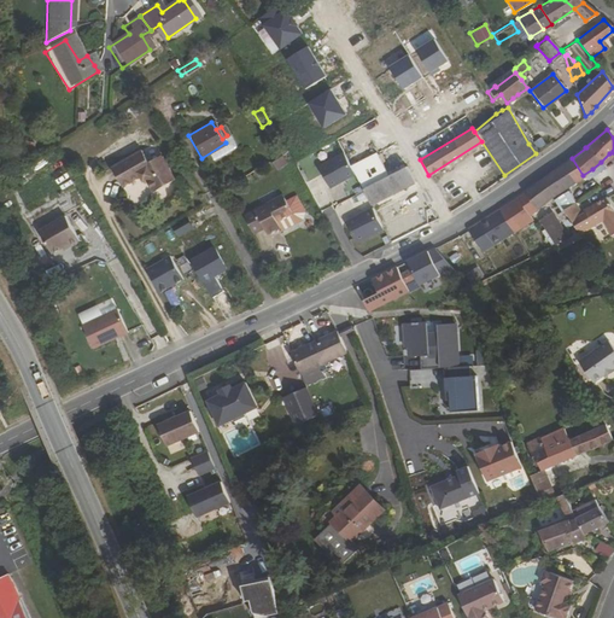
[(285,150),(279,140),(274,143),(279,153),(285,150)]
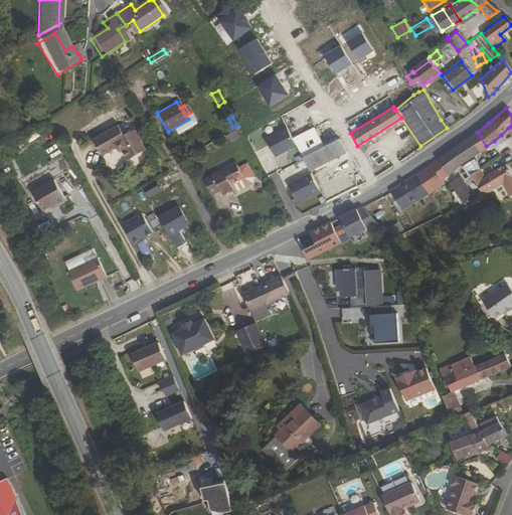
[(133,130),(123,137),(117,126),(92,141),(102,157),(117,148),(119,151),(121,150),(127,161),(145,150),(133,130)]
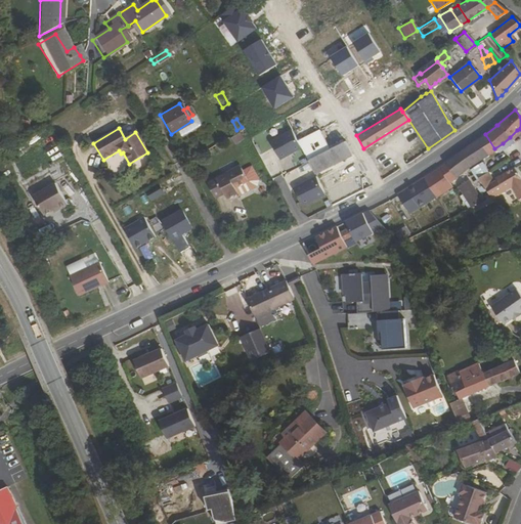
[(300,148),(296,140),(290,128),(267,140),(278,161),(300,148)]
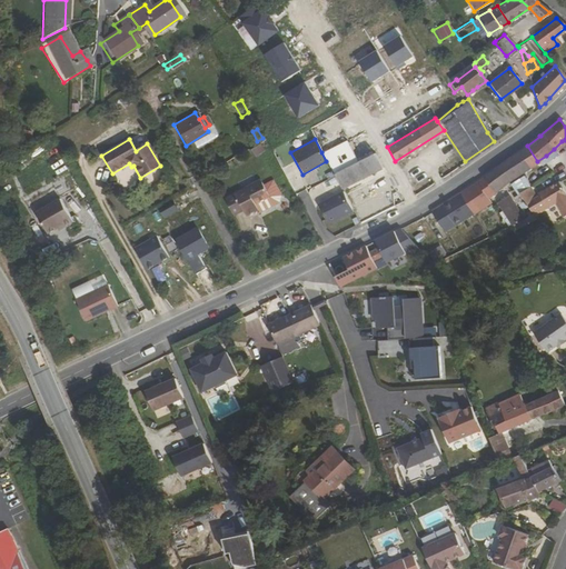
[(343,141),(321,152),(326,161),(339,188),(381,167),(374,152),(369,155),(354,162),(351,159),(343,141)]
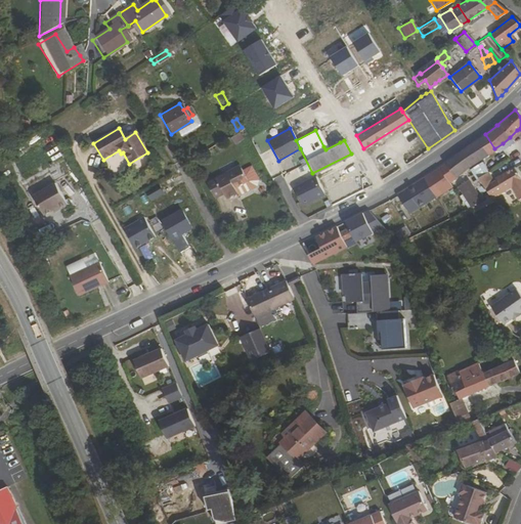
[(469,167),(494,148),(485,134),(484,134),(463,149),(443,163),(453,177),(469,167)]
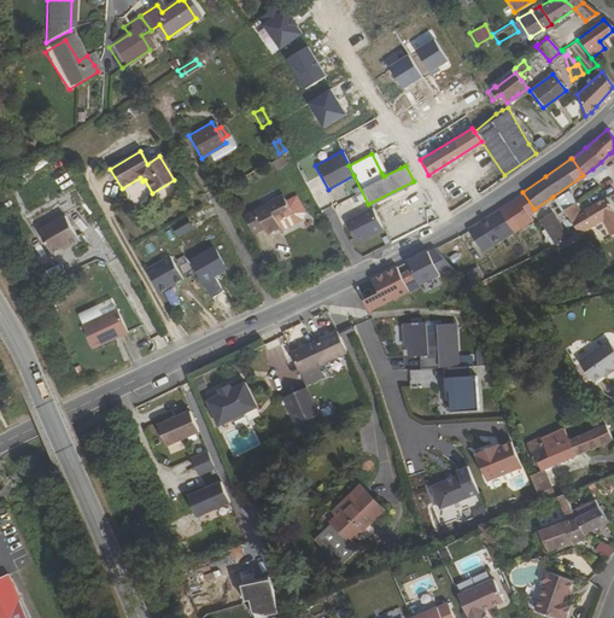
[(381,173),(384,176),(401,168),(399,163),(381,173)]
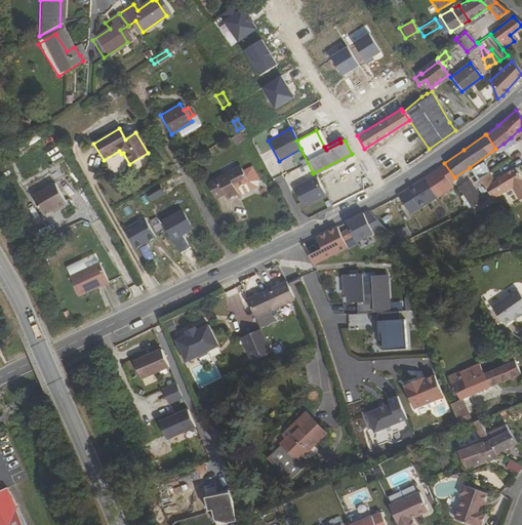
[(454,177),(444,163),(435,170),(423,177),(434,196),(451,186),(450,185),(456,180),(454,177)]
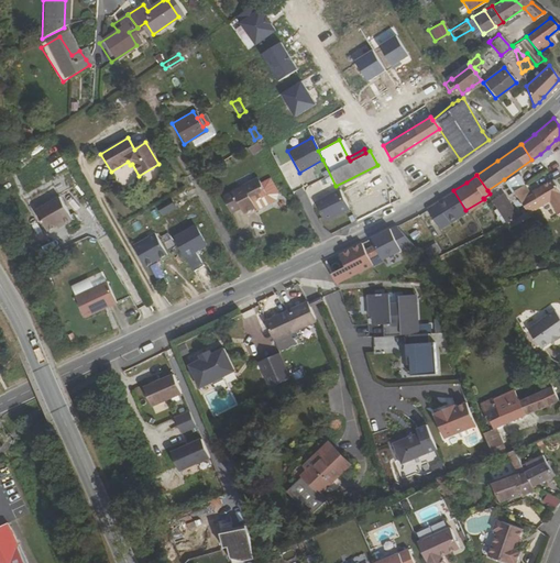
[(518,179),(516,175),(505,181),(508,186),(512,191),(523,185),(518,179)]
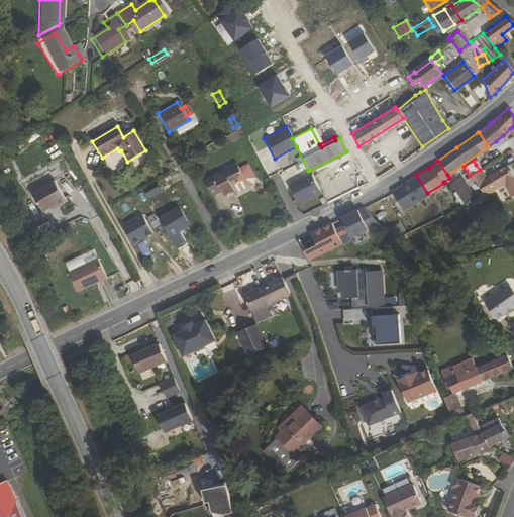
[(513,177),(513,161),(505,165),(513,178),(513,177)]
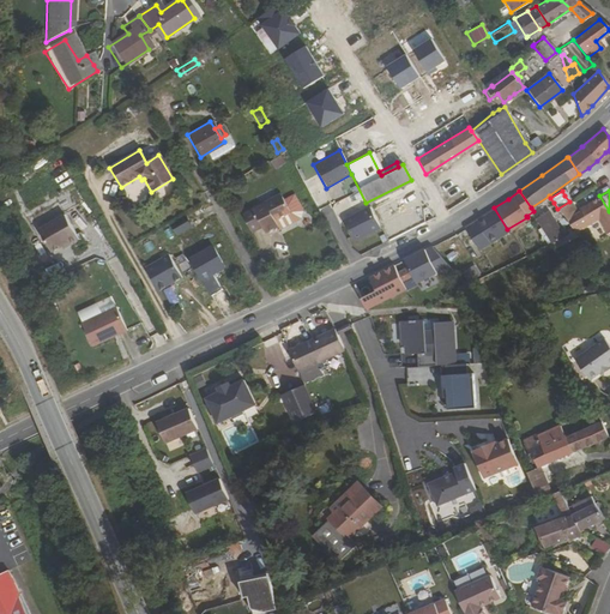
[(291,194),(282,199),(278,192),(240,214),(245,222),(255,216),(261,226),(260,227),(264,232),(276,226),(277,228),(297,217),(300,210),(291,194)]
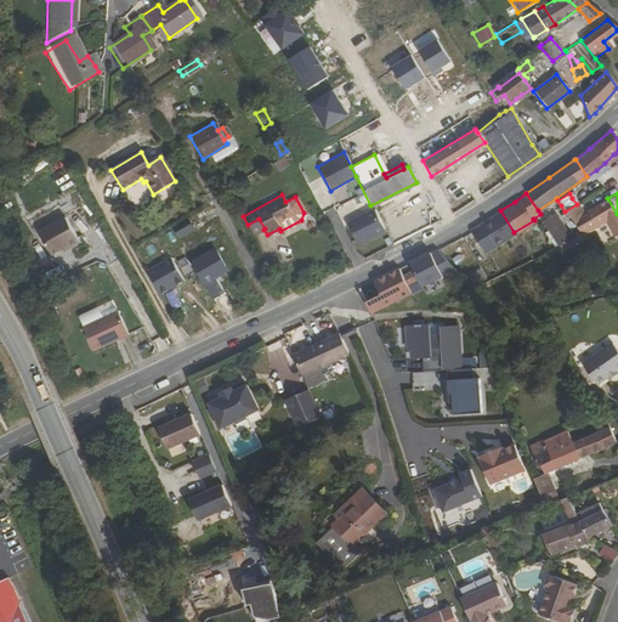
[(617,214),(607,198),(594,207),(585,211),(587,214),(583,215),(577,204),(565,211),(580,235),(604,221),(612,237),(617,232),(617,214)]
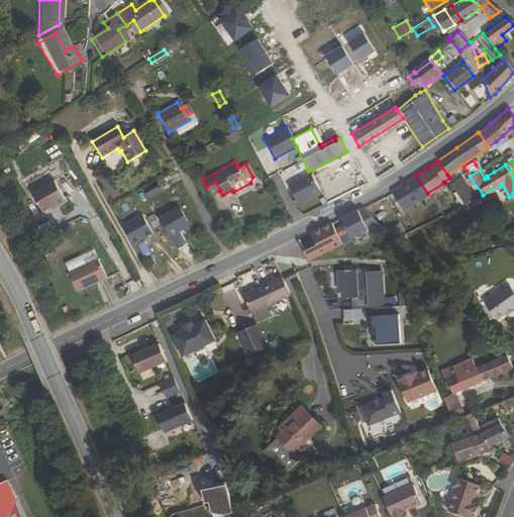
[(320,192),(309,173),(287,184),(297,205),(320,192)]
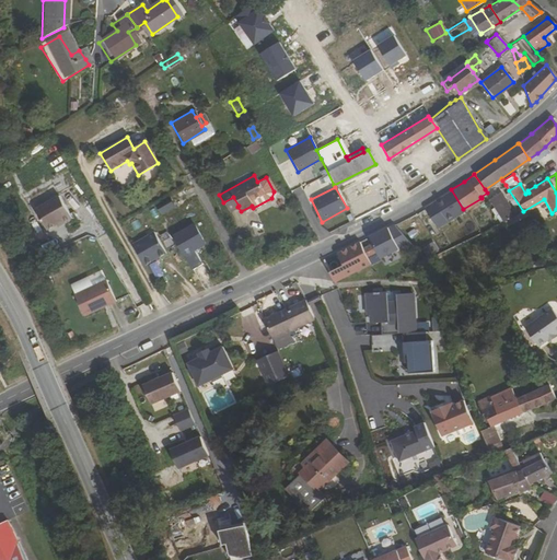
[(463,209),(451,189),(433,200),(448,223),(465,212),(463,209)]
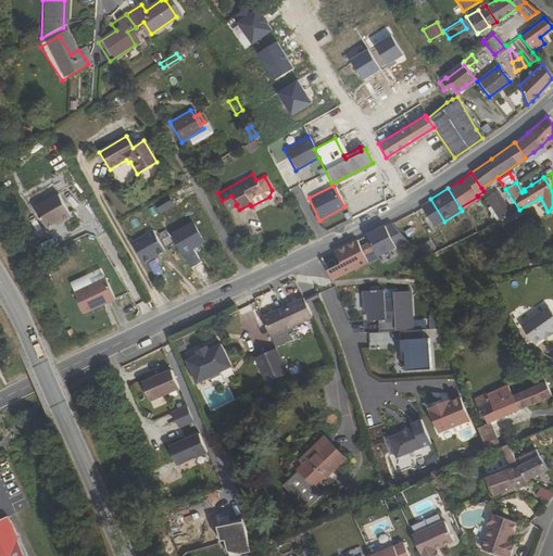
[(494,191),(485,198),(499,220),(510,215),(494,191)]
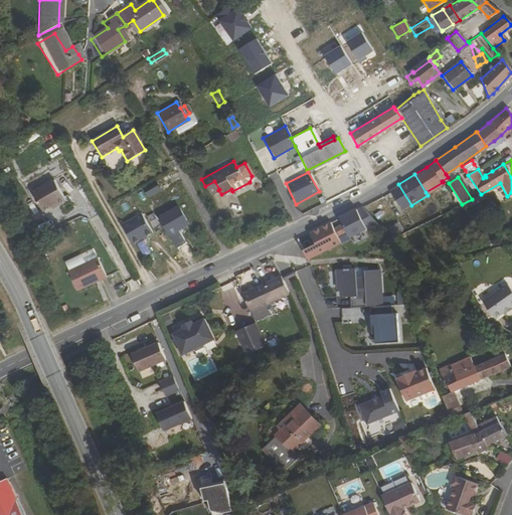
[(41,211),(55,203),(56,205),(63,200),(52,180),(30,192),(41,211)]
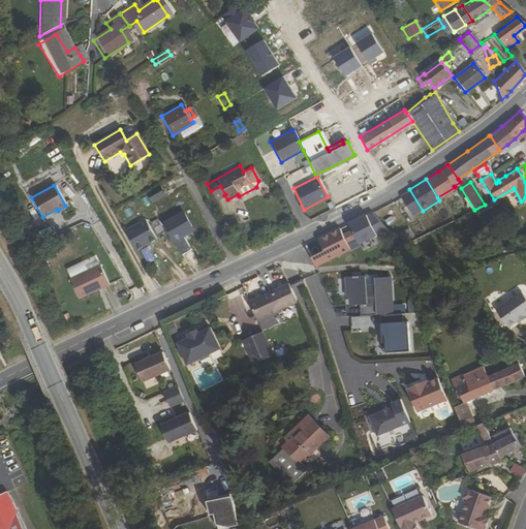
[(220,186),(211,191),(215,199),(221,196),(224,195),(225,194),(220,186)]
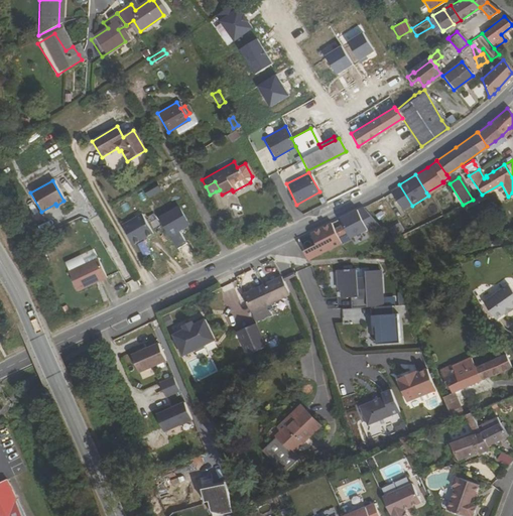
[(187,224),(177,207),(158,219),(176,249),(185,244),(177,231),(187,224)]
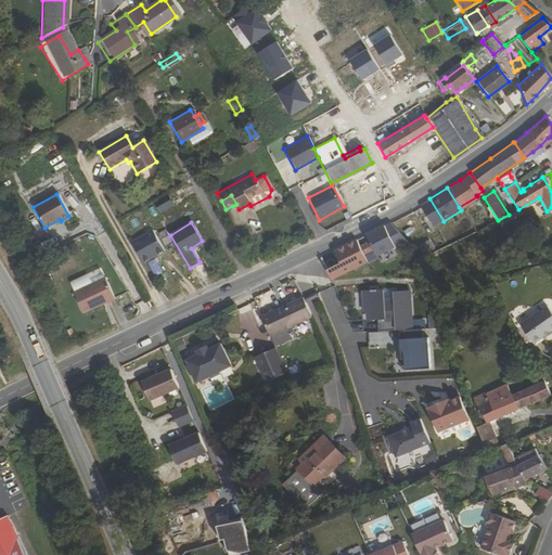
[(374,230),(363,235),(367,241),(371,249),(392,239),(385,224),(374,230)]
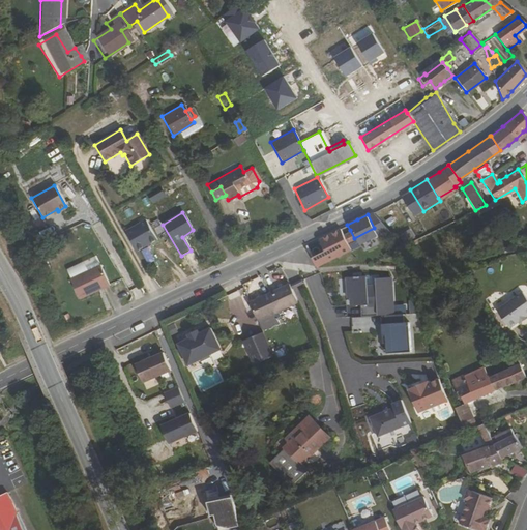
[(155,240),(144,219),(123,231),(135,252),(155,240)]
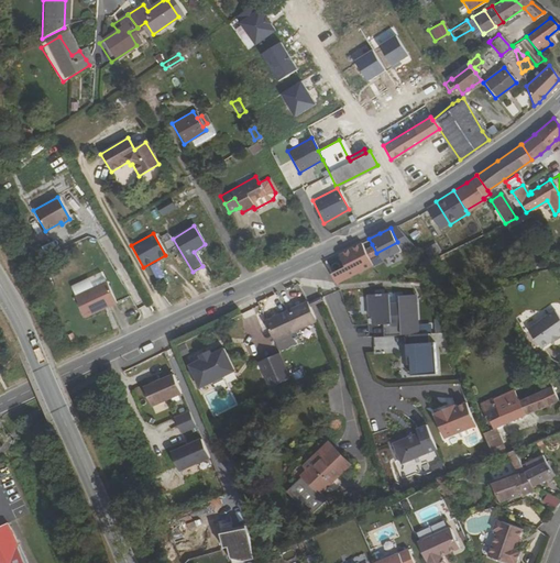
[(372,244),(362,250),(359,243),(322,261),(333,282),(333,284),(338,282),(360,271),(370,265),(369,263),(373,261),(371,257),(377,254),(376,253),(372,244)]
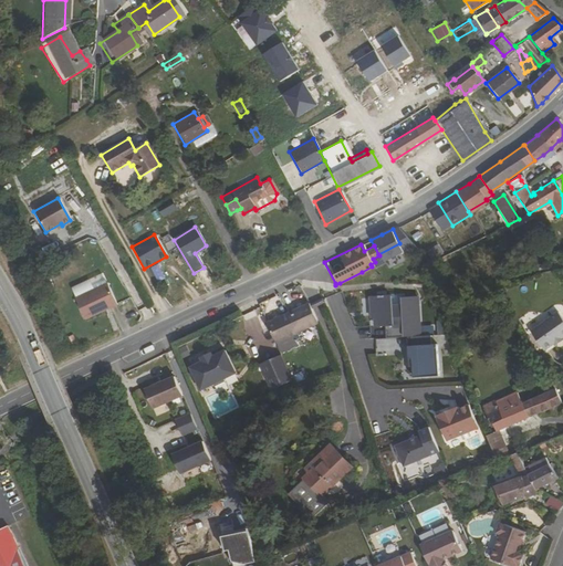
[(364,278),(375,272),(372,266),(362,272),(364,278)]
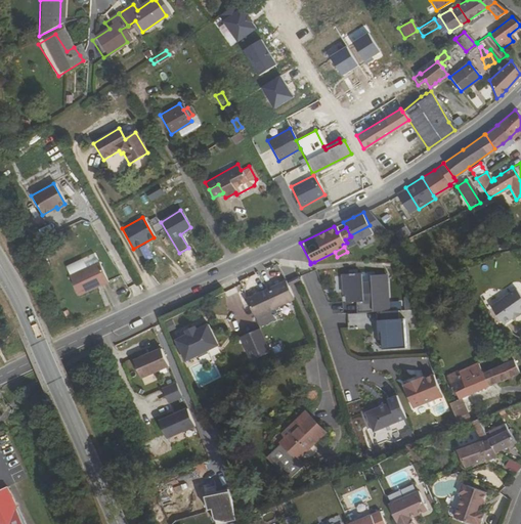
[(144,261),(152,257),(146,248),(138,252),(144,261)]
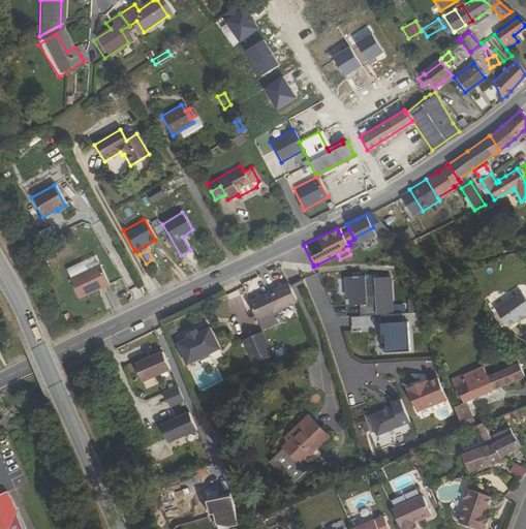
[(107,284),(98,265),(73,276),(84,296),(107,284)]
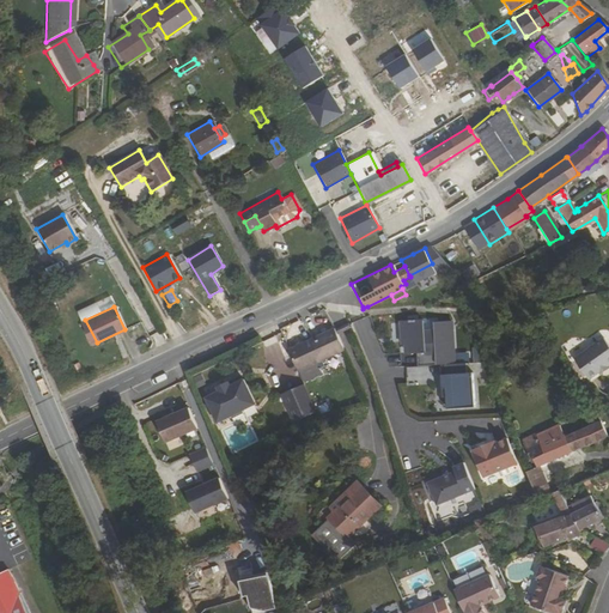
[(80,322),(91,346),(97,343),(85,320),(80,322)]
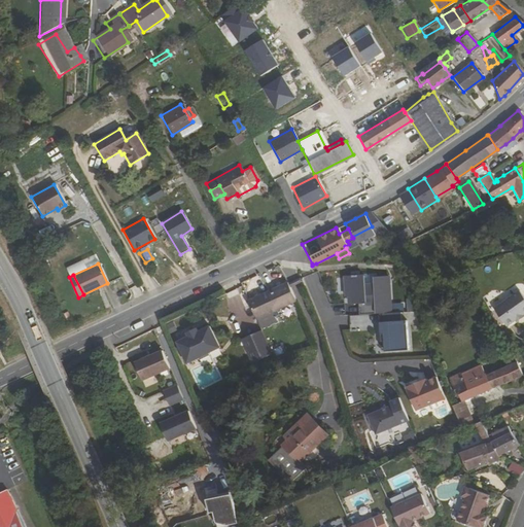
[(357,314),(381,313),(399,312),(403,312),(402,303),(389,304),(388,277),(372,277),(372,283),(363,284),(363,276),(342,276),(342,296),(345,296),(345,304),(356,304),(357,314)]
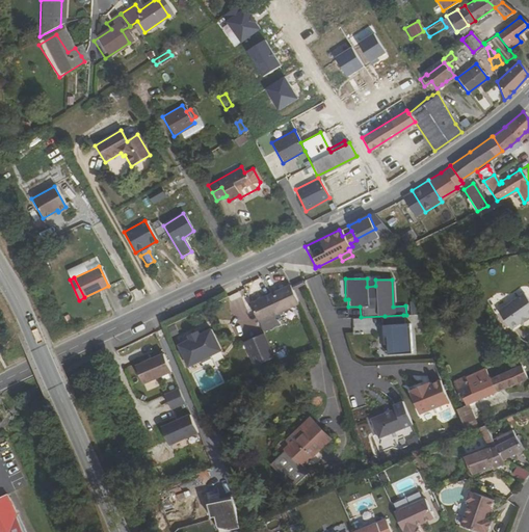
[(296,302),(288,285),(268,294),(276,313),(296,302)]
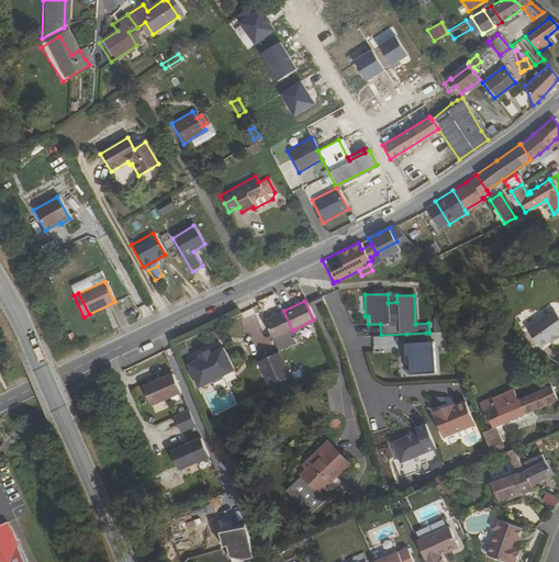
[(538,349),(548,343),(546,340),(556,334),(557,336),(558,334),(558,318),(552,308),(525,328),(538,349)]
